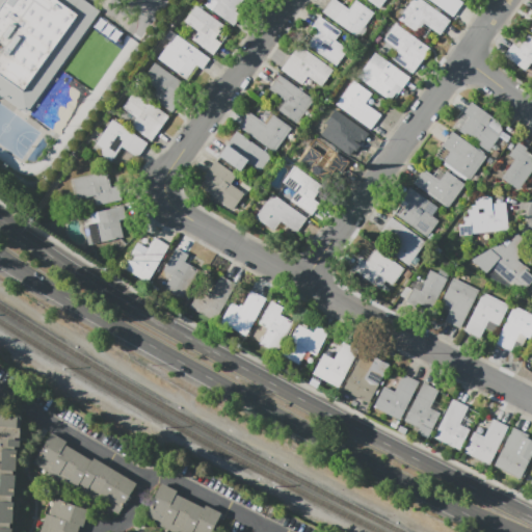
[(0,0),(76,0),(97,15),(23,116),(0,100),(0,0)]
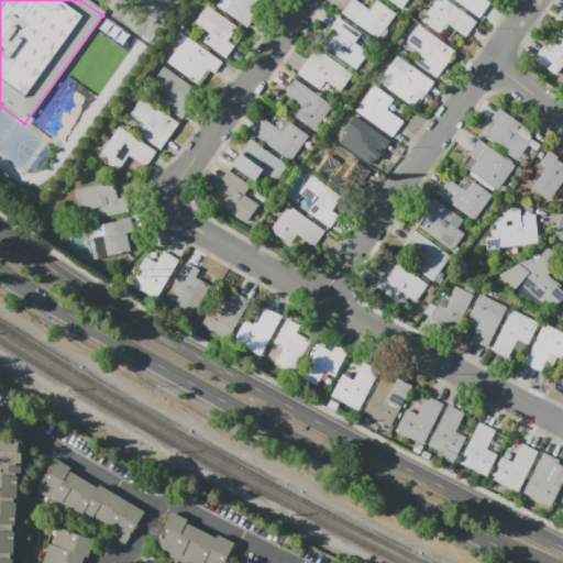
[(258,0),(250,13),(255,17),(247,28),(225,12),(232,3),(227,0),(258,0)]
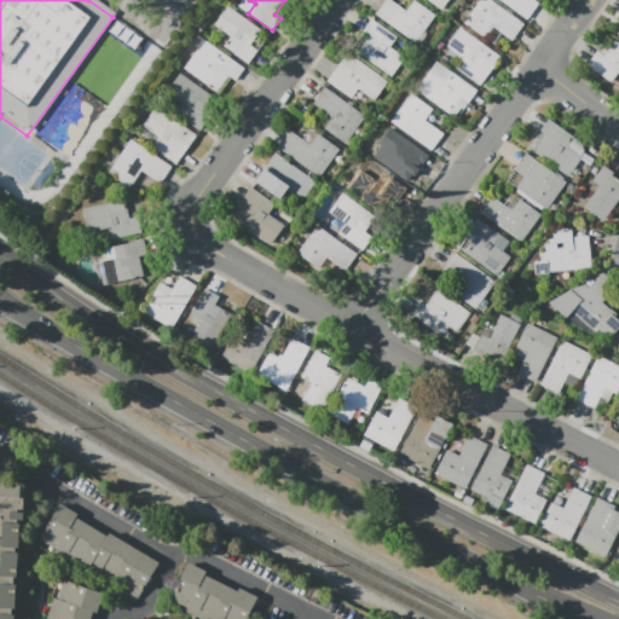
[(415,0),(437,16),(417,44),(376,15),(386,0),(391,0),(408,11),(415,0)]
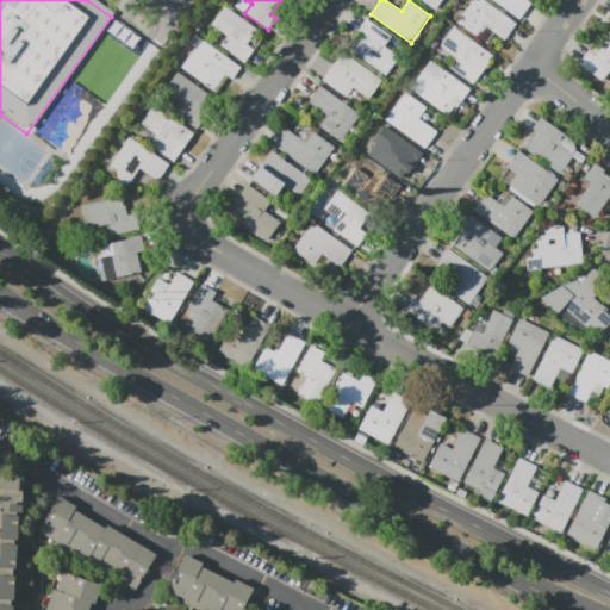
[(421,0),(436,11),(443,0),(421,0)]
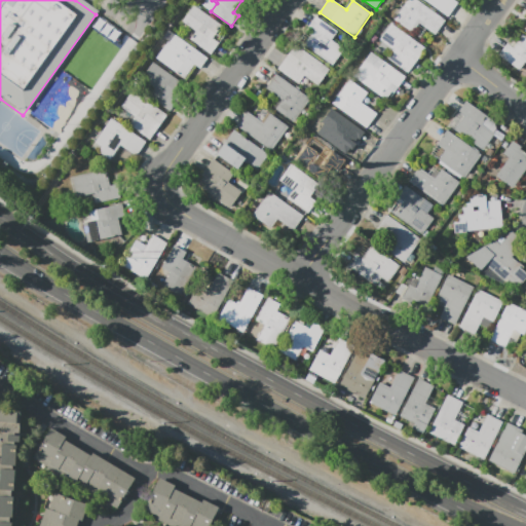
[(409,0),(395,20),(413,33),(420,24),(436,35),(446,21),(417,0),(409,0)]
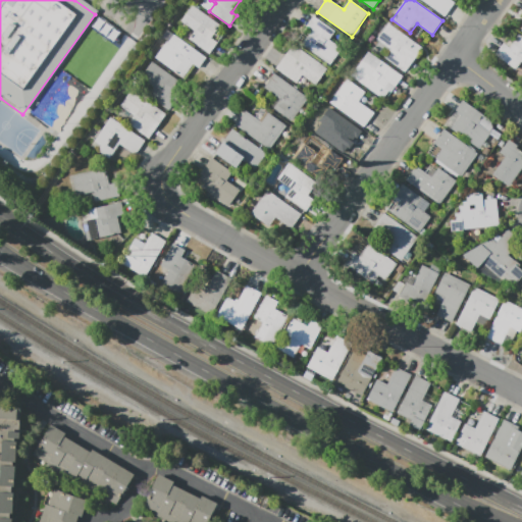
[(423,0),(447,16),(456,3),(451,0),(423,0)]
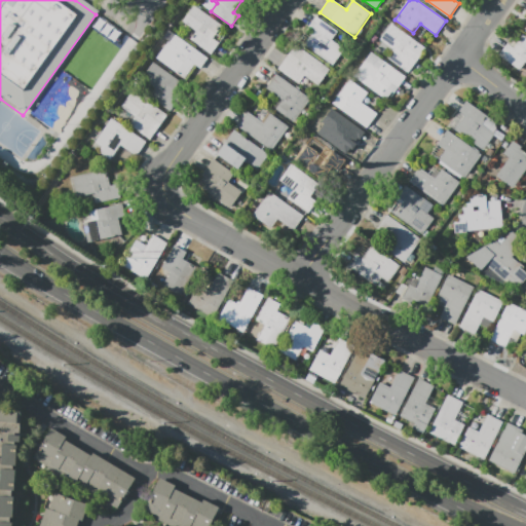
[(194,6),(222,26),(213,39),(220,44),(212,55),(191,40),(196,32),(183,22),(194,6)]
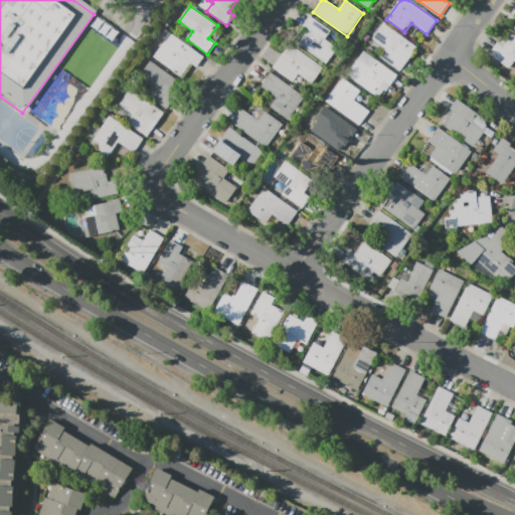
[(310,16),(332,31),(326,39),(338,48),(327,64),(299,44),(308,30),(303,26),(310,16)]
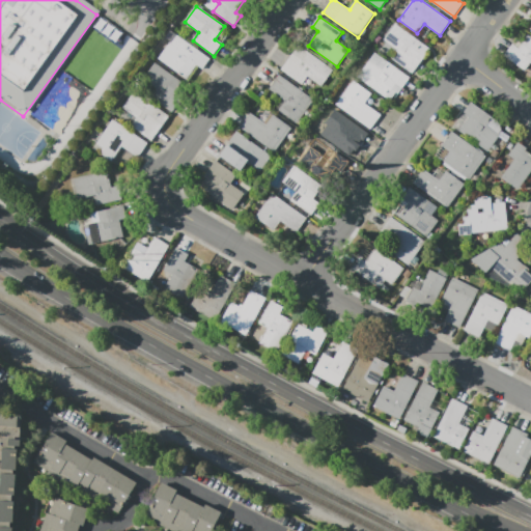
[(384,40),(396,24),(431,49),(413,74),(387,55),(393,47),(384,40)]
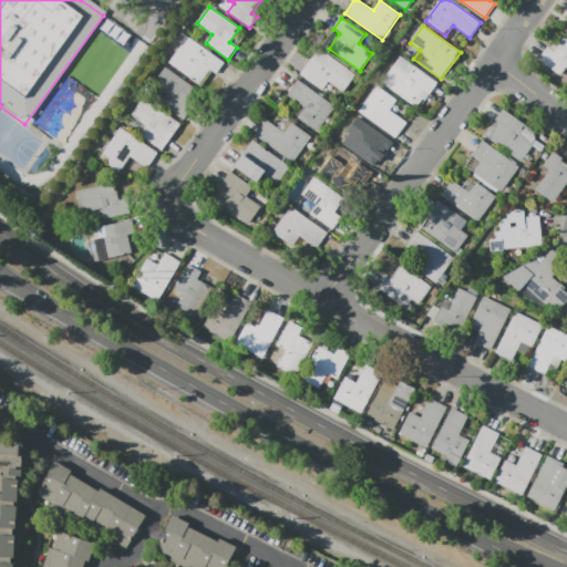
[(224,63),(188,38),(169,63),(199,84),(209,71),(216,74),(224,63)]
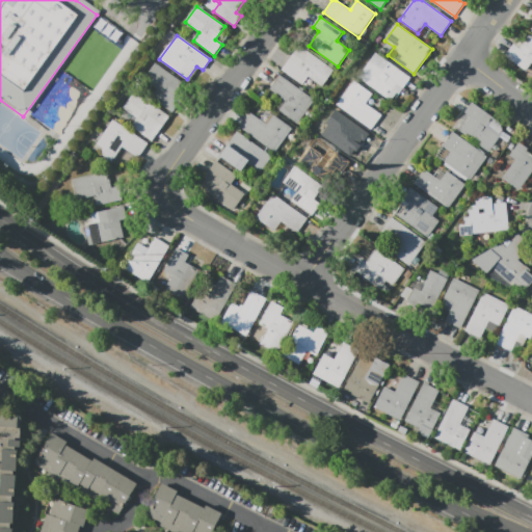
[(504,55),(525,71),(531,62),(531,37),(528,35),(519,49),(512,44),(504,55)]
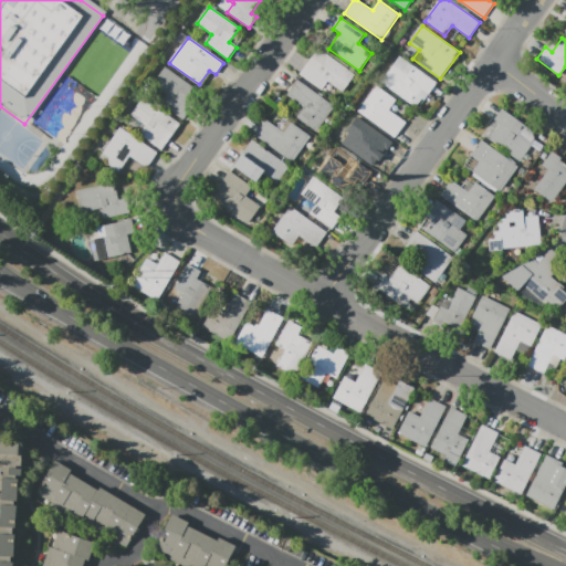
[(318,49),(355,75),(343,92),(328,82),(322,91),(300,74),(318,49)]
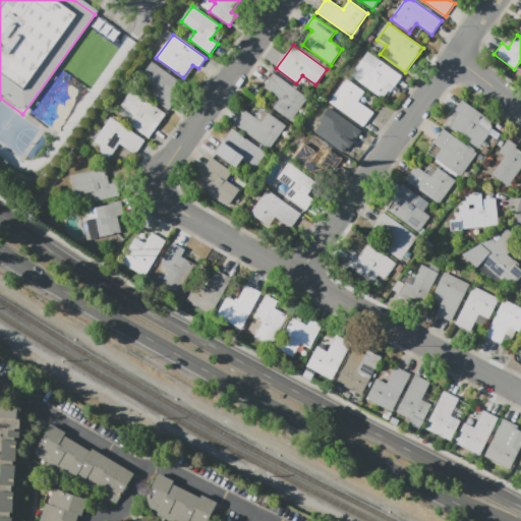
[(351,76),(379,96),(389,81),(396,87),(403,76),(368,52),(351,76)]
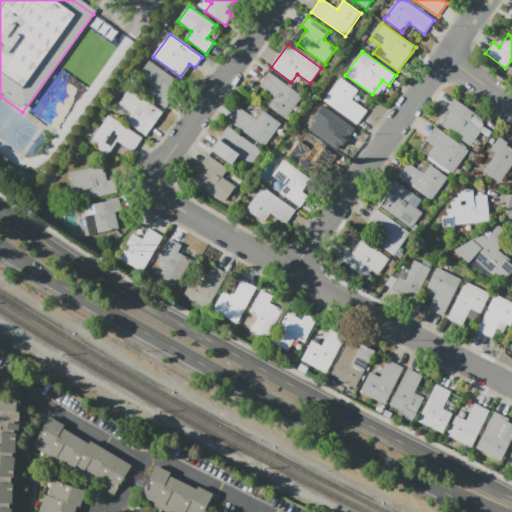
[(150,61),(177,80),(167,93),(174,98),(167,109),(133,85),(150,61)]
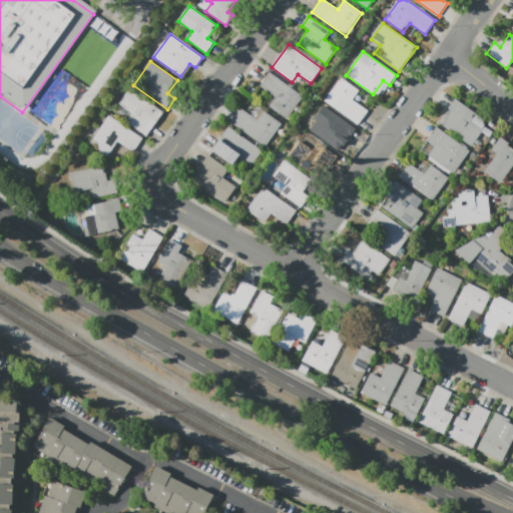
[(270,73),(304,97),(287,120),(270,107),(277,98),(260,86),(270,73)]
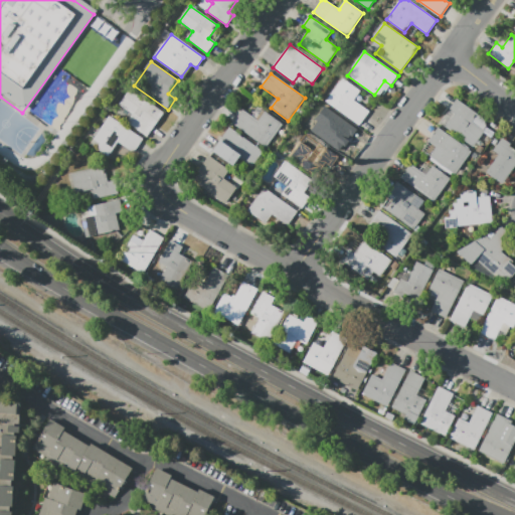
[(342,78),(361,92),(354,101),(369,112),(359,126),(326,102),(342,78)]
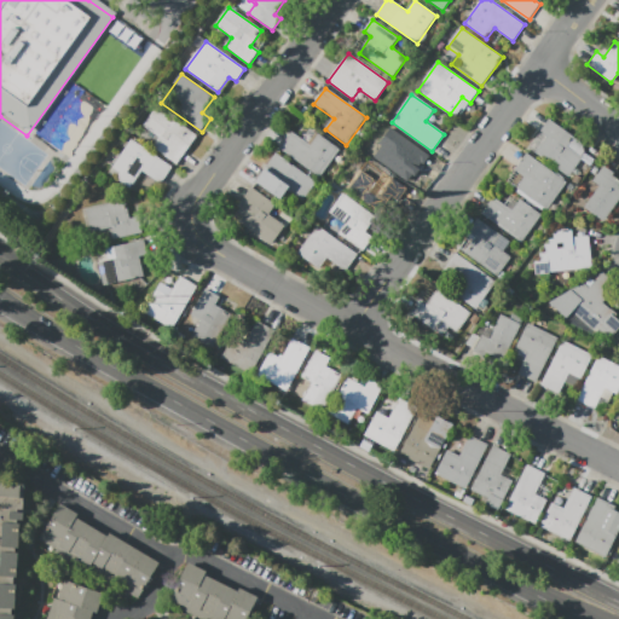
[(156,106),(197,137),(177,165),(152,148),(160,138),(143,126),(156,106)]
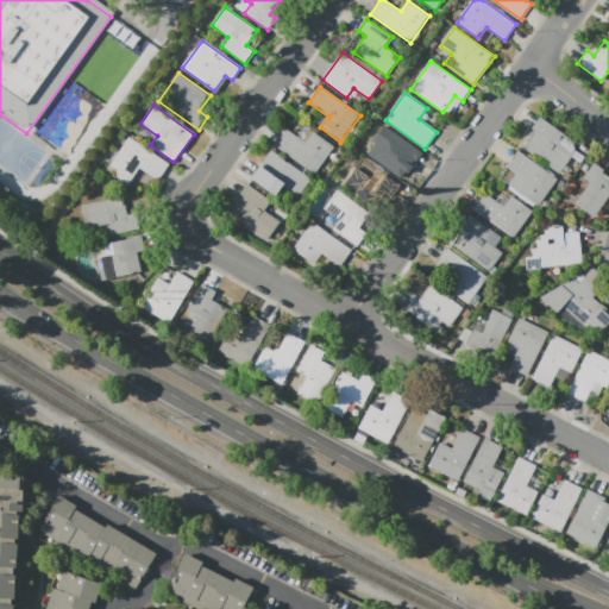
[(540,117),(566,136),(559,145),(573,155),(560,174),(527,151),(539,135),(532,129),(540,117)]
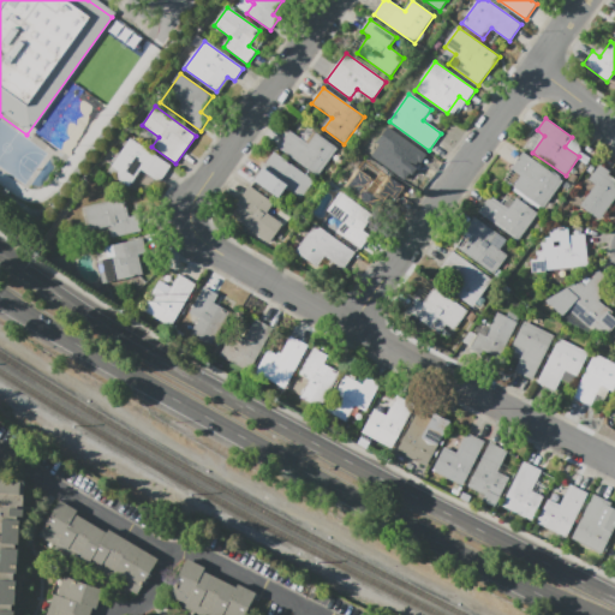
[(366,154),(387,125),(427,154),(416,171),(396,157),(389,169),(366,154)]
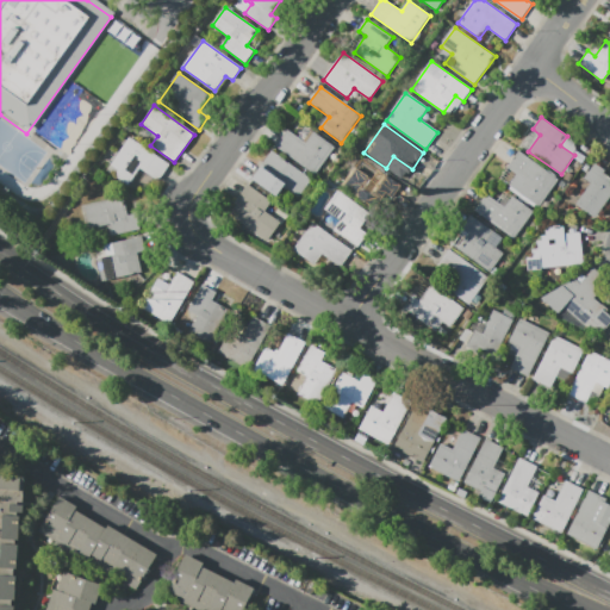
[(313,134),(334,148),(316,174),(275,147),(287,130),(306,143),(313,134)]
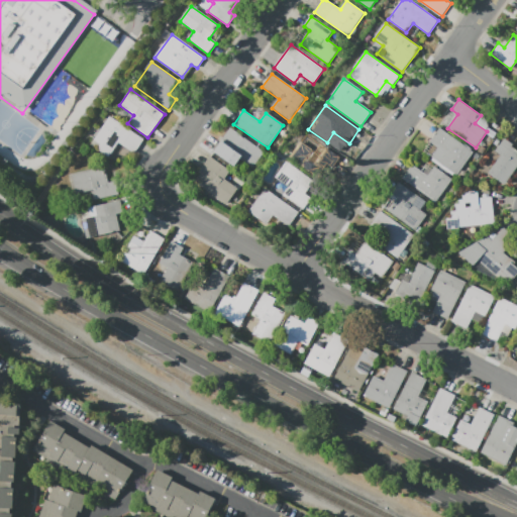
[(143,139),(110,116),(90,144),(109,158),(119,142),(134,153),(143,139)]
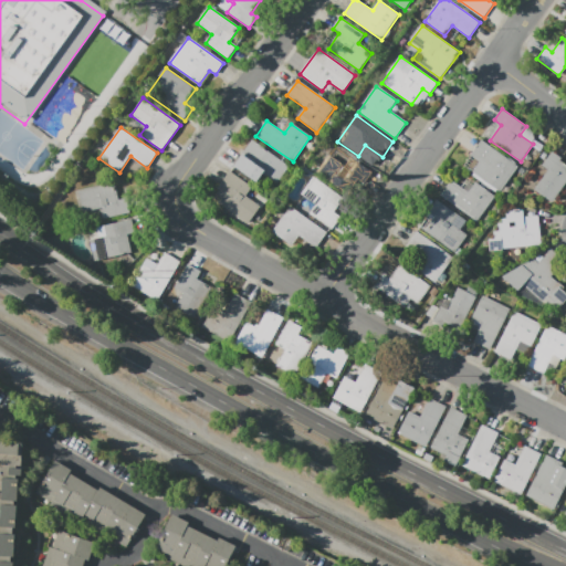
[(482,140),(519,167),(500,192),(472,173),(479,163),(470,156),(482,140)]
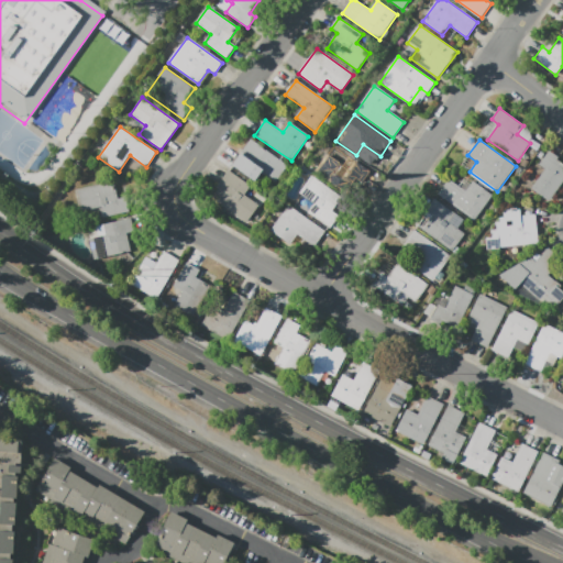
[(233,166),(257,183),(263,175),(275,184),(288,165),(251,141),(233,166)]
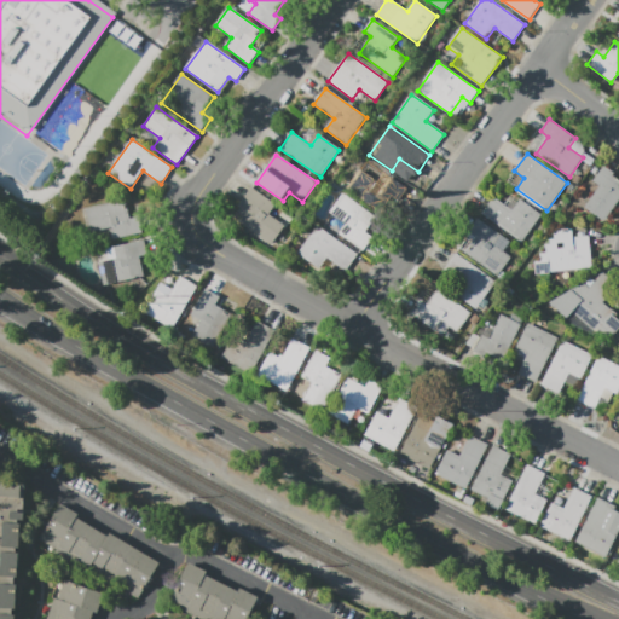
[(585,207),(600,186),(594,181),(605,166),(615,173),(613,175),(618,179),(618,201),(606,221),(585,207)]
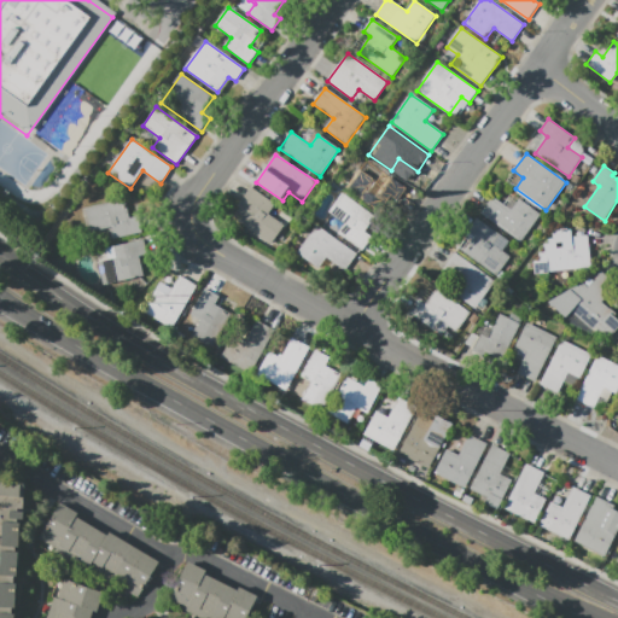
[(347,188),(360,169),(375,180),(382,170),(407,188),(397,202),(390,197),(379,211),(347,188)]
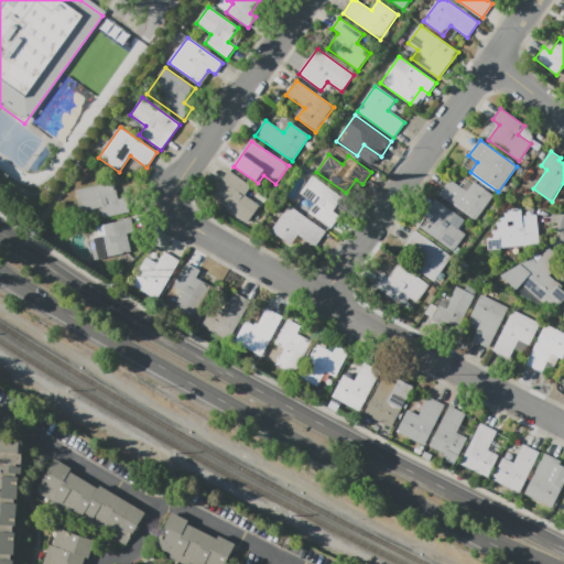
[(229,171),(210,195),(248,223),(260,206),(245,194),(251,186),(229,171)]
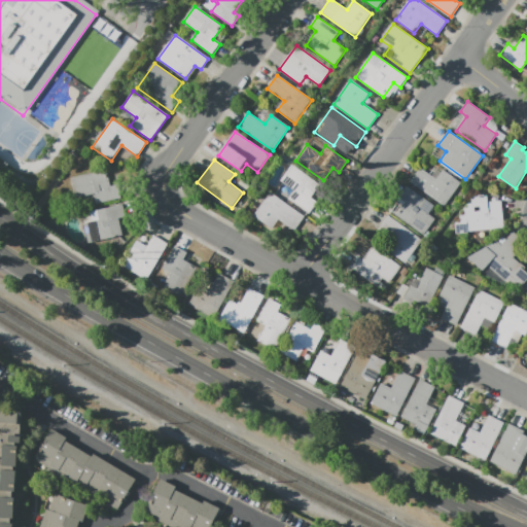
[(292,165),(319,184),(311,197),(318,202),(310,214),(288,199),(293,191),(280,181),(292,165)]
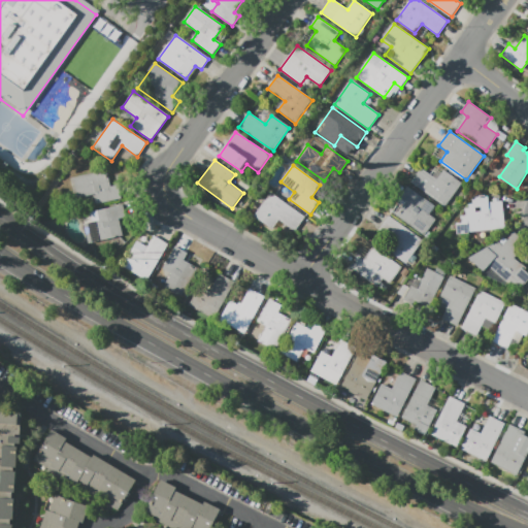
[(421,168),(437,179),(443,170),(463,184),(446,207),(410,183),(421,168)]
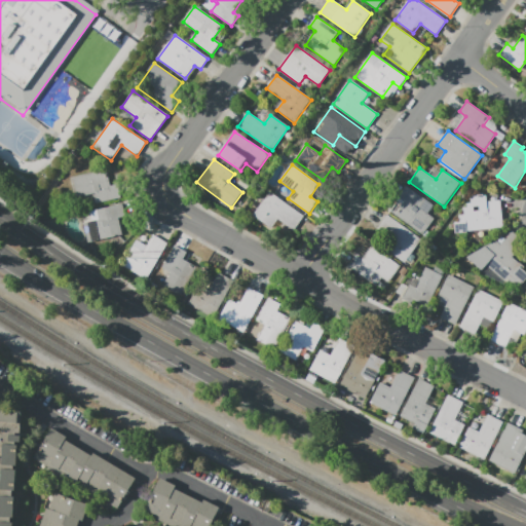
[(73,178),(77,197),(95,193),(97,203),(121,198),(118,184),(110,186),(107,171),(73,178)]
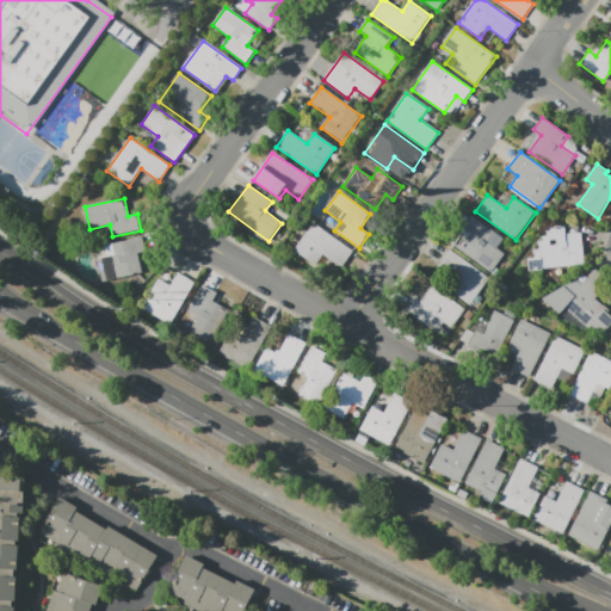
[(471,216),(505,239),(498,250),(505,254),(492,273),(451,245),(471,216)]
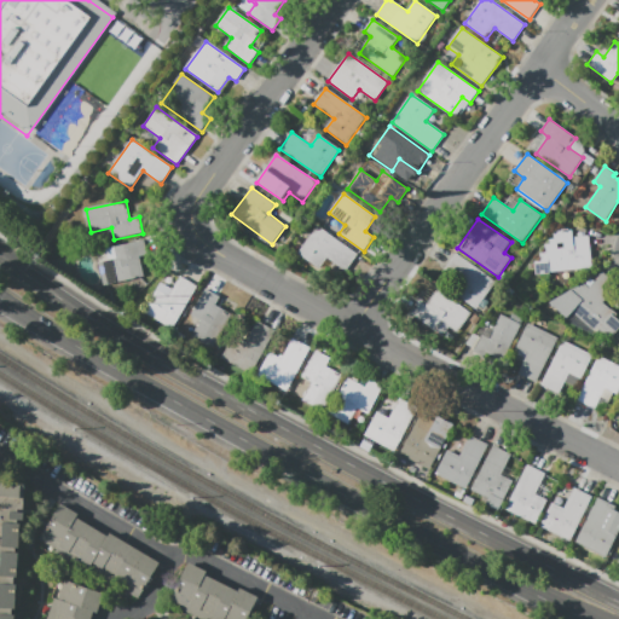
[(298,253),(319,268),(328,258),(346,271),(358,254),(318,225),(298,253)]
